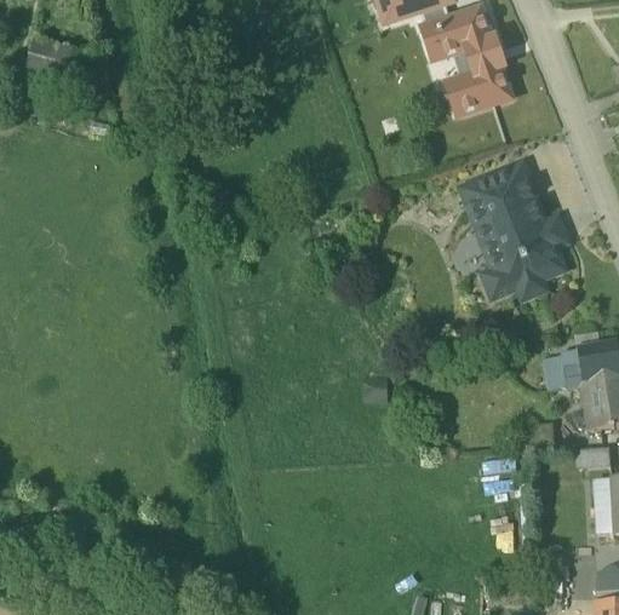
[(374,0),(383,23),(418,12),(441,5),(452,1),(452,0),(374,0)]
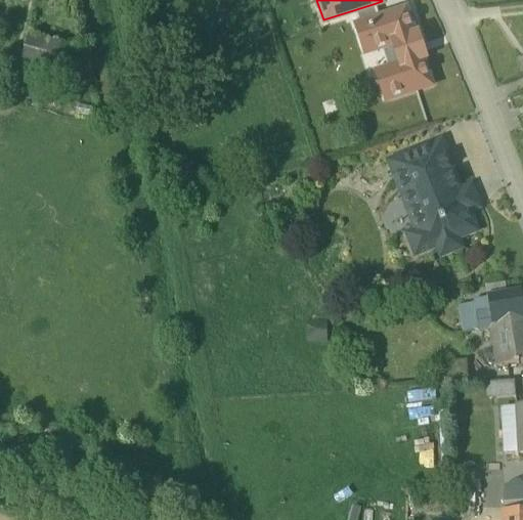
[(357,20),(354,22),(363,52),(393,43),(399,61),(375,69),(385,99),(432,84),(405,5),(376,14),(373,4),(353,10),(357,20)]
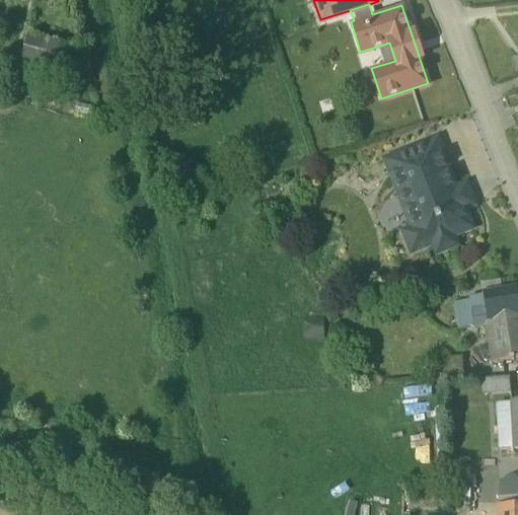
[(18,58),(37,63),(34,70),(78,80),(85,48),(43,35),(25,30),(18,58)]
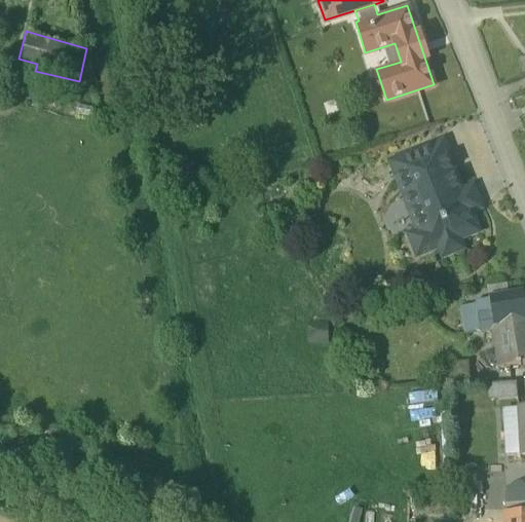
[(443,139),(388,160),(396,179),(420,169),(425,181),(449,172),(454,170),(443,139)]
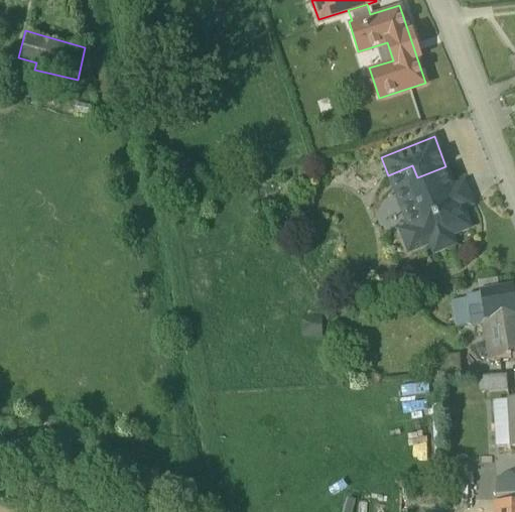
[(440,168),(417,177),(412,165),(388,175),(408,226),(416,247),(429,242),(432,251),(455,243),(451,233),(470,226),(464,210),(445,166),(440,168)]
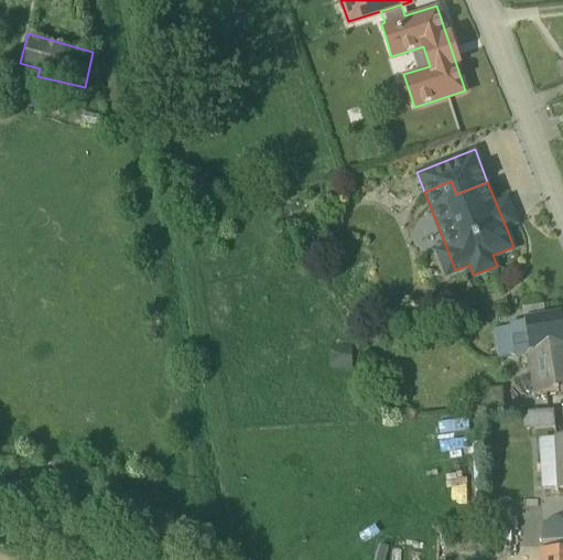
[(446,247),(436,250),(446,273),(455,270),(446,247)]
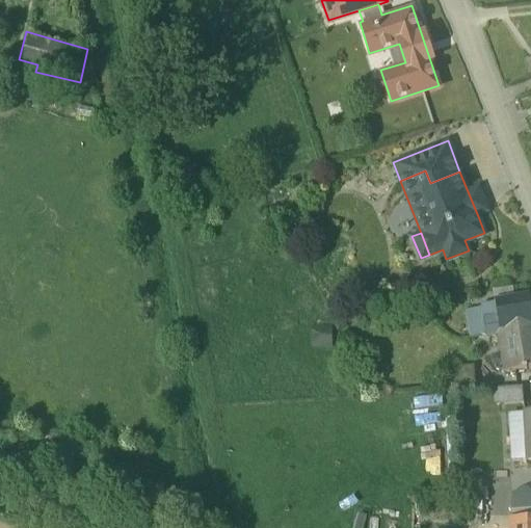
[(530,312),(529,296),(495,301),(497,317),(483,319),(485,334),(500,332),(500,327),(505,326),(508,348),(506,349),(509,368),(505,369),(505,371),(523,368),(523,369),(526,369),(526,367),(530,366),(530,312)]
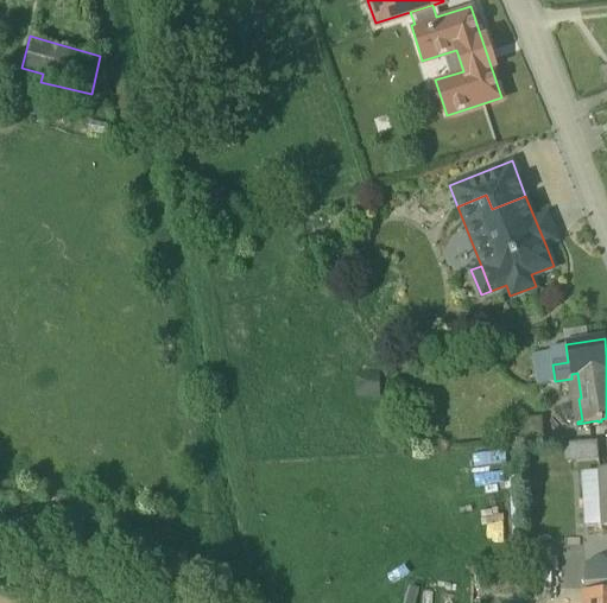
[(566,344),(549,347),(549,350),(552,365),(568,362),(566,344)]
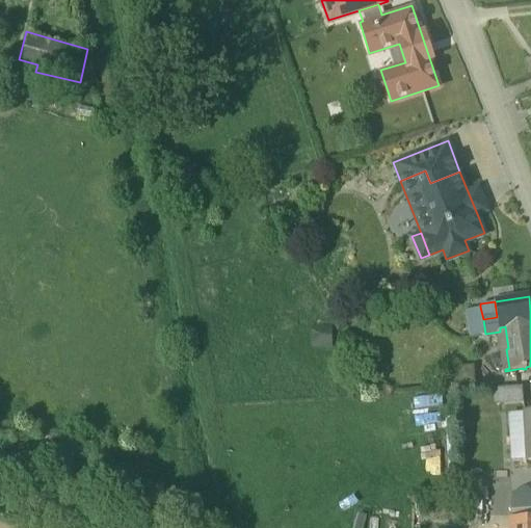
[(480,307),(467,309),(471,337),(485,334),(483,319),(480,307)]
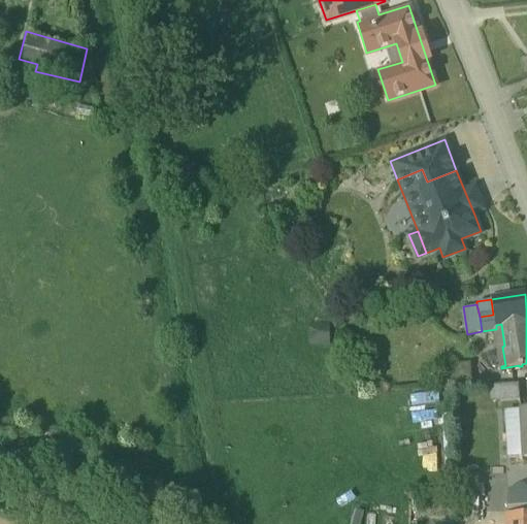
[(518,383),(491,384),(492,401),(519,399),(518,383)]
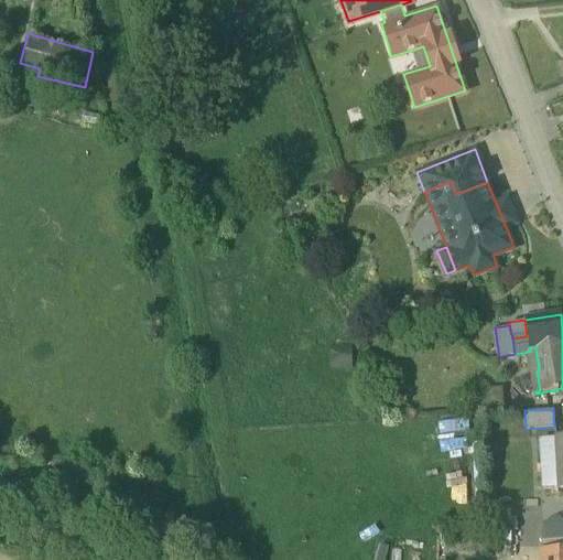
[(419,559),(420,547),(408,546),(407,559),(419,559)]
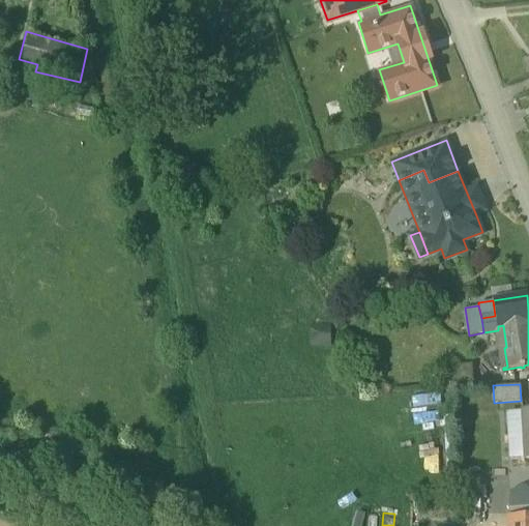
[(528,525),(528,516),(527,517),(507,517),(507,525),(528,525)]
